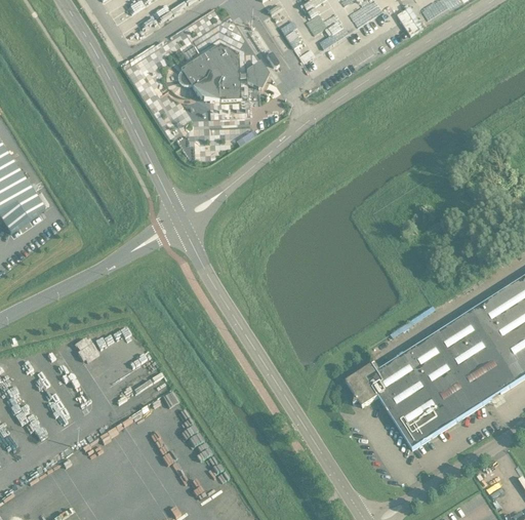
[(321,28),(298,36),(303,45),(325,37),(321,28)]
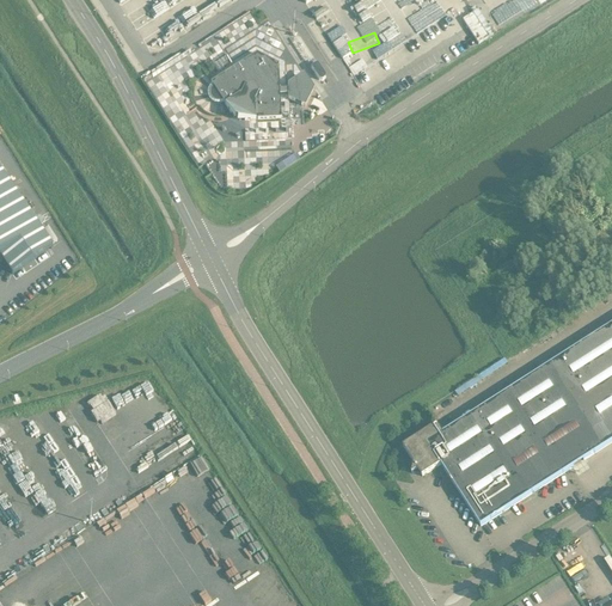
[(231,106),(231,105),(234,104),(244,109),(245,112),(244,112),(244,114),(281,112),(280,87),(288,87),(288,92),(301,99),(308,84),(300,69),(287,78),(287,83),(279,83),(277,59),(256,47),(210,75),(213,80),(212,80),(209,84),(209,87),(209,91),(212,93),(215,96),(219,96),(222,95),(231,106)]
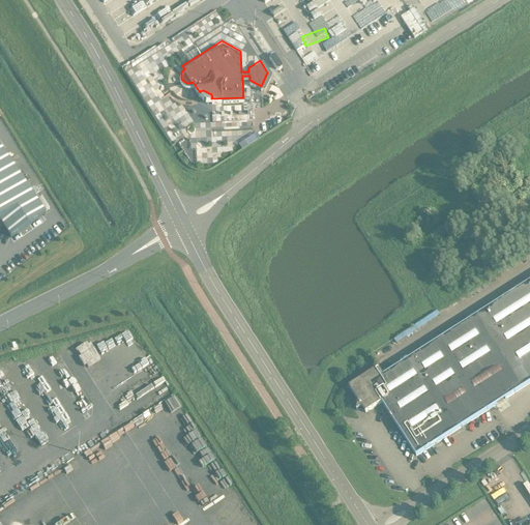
[(192,50),(195,55),(200,51),(201,51),(198,46),(192,50)]
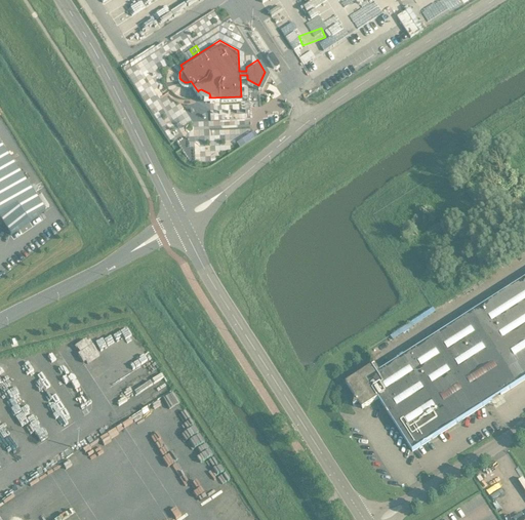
[(145,72),(152,70),(150,63),(144,65),(145,72)]
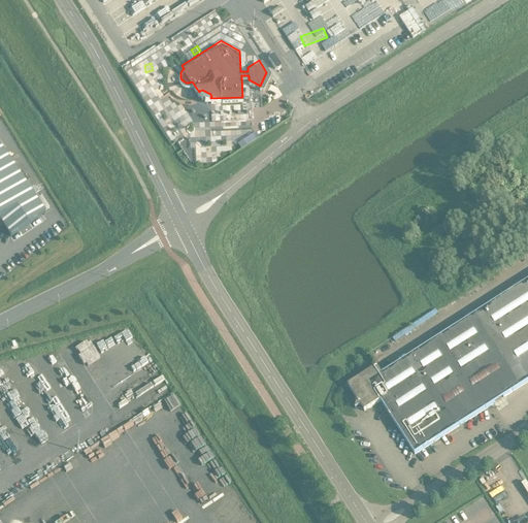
[(0,216),(10,231),(45,207),(0,140),(0,216)]
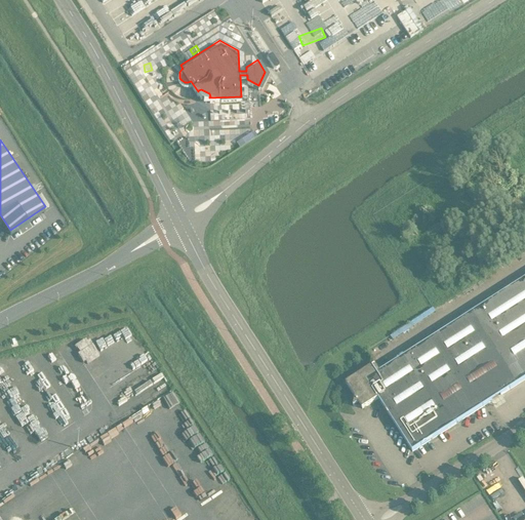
[(524,273),(473,307),(379,366),(374,359),(346,377),(362,403),(378,393),(412,446),(524,373),(524,273)]
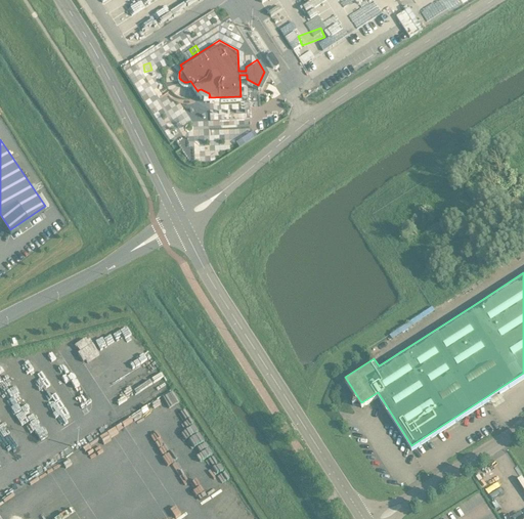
[(27,342),(18,345),(22,352),(30,348),(27,342)]
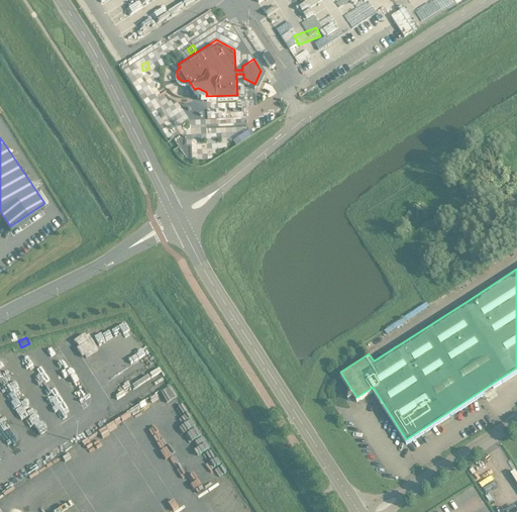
[(152,424),(186,408),(178,393),(144,409),(152,424)]
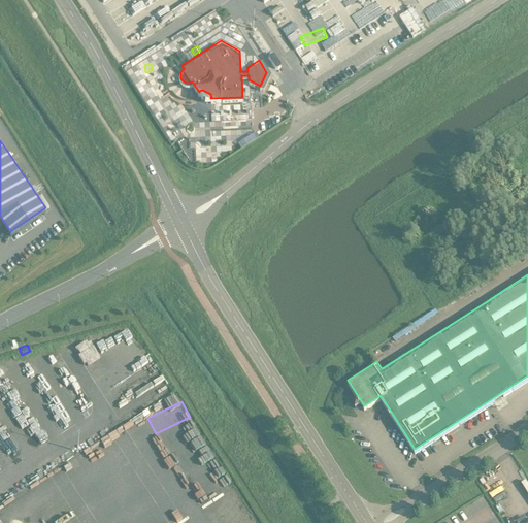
[(93,443),(106,434),(102,426),(88,434),(93,443)]
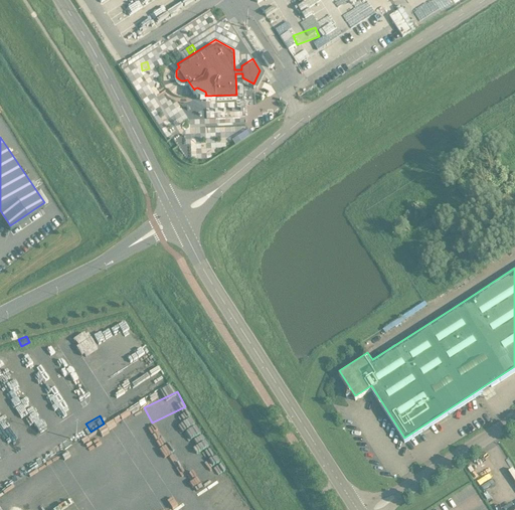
[(173,431),(164,433),(165,437),(161,438),(163,446),(176,442),(173,431)]
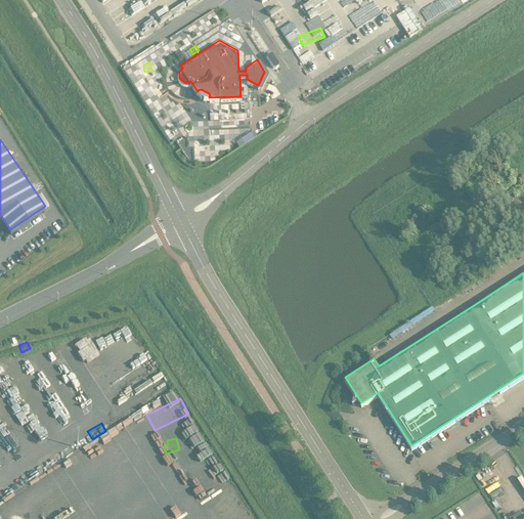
[(153,458),(164,453),(161,445),(150,449),(153,458)]
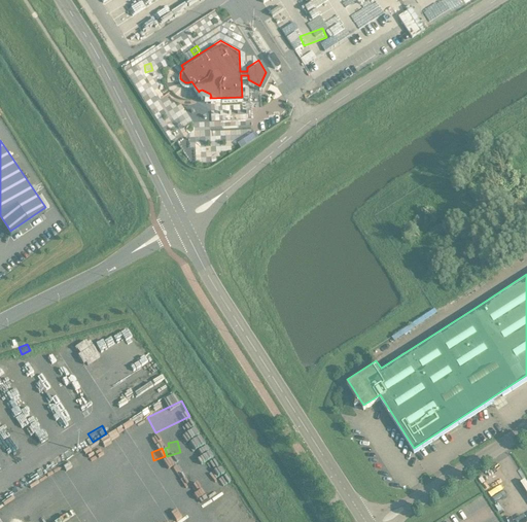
[(125,481),(133,477),(131,472),(137,468),(134,461),(125,465),(129,473),(121,476),(125,481)]
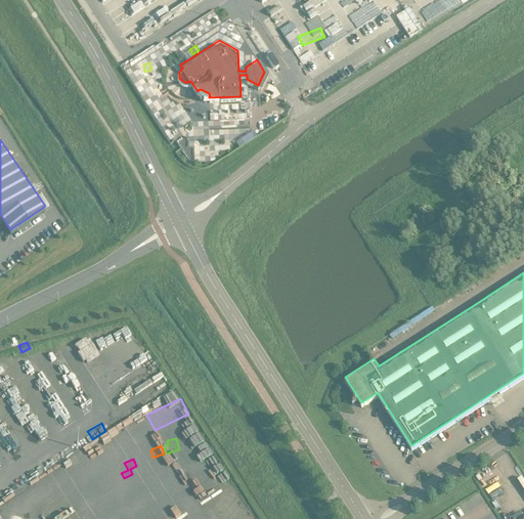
[(25,473),(38,475),(39,467),(26,466),(25,473)]
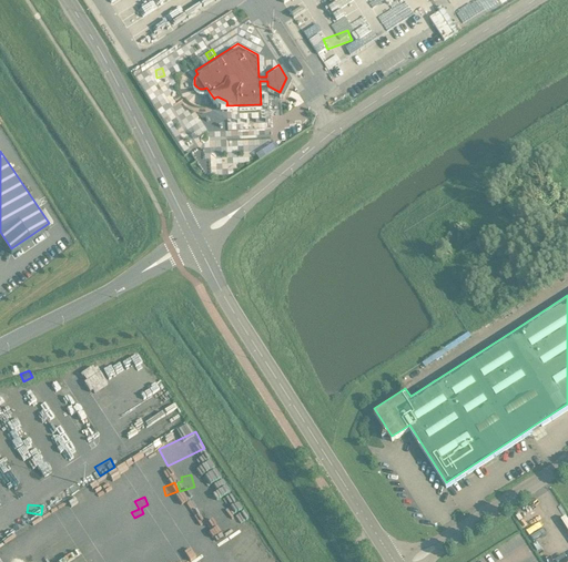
[(173,510),(176,517),(186,511),(183,506),(173,510)]
